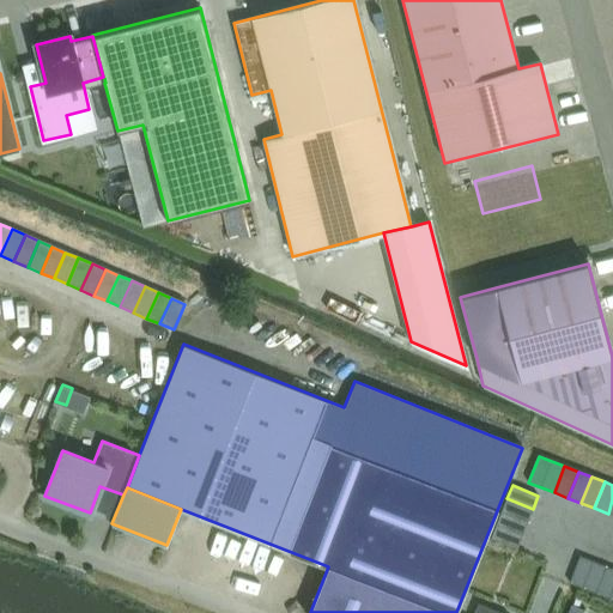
[(528,522),(533,509),(507,498),(502,511),(528,522)]
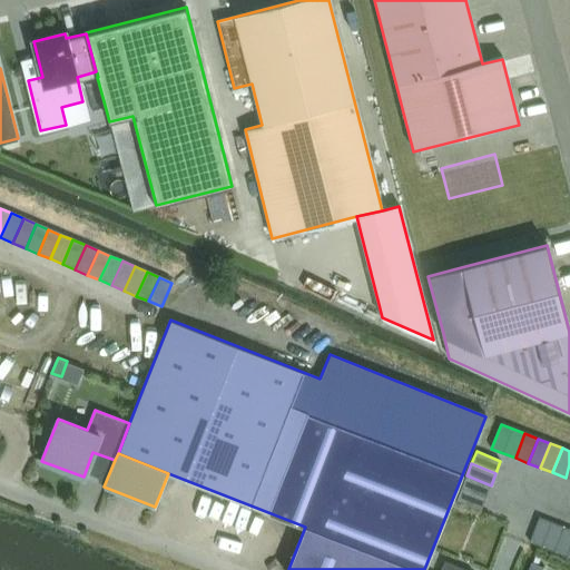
[(462,488),(485,497),(491,485),(467,475),(462,488)]
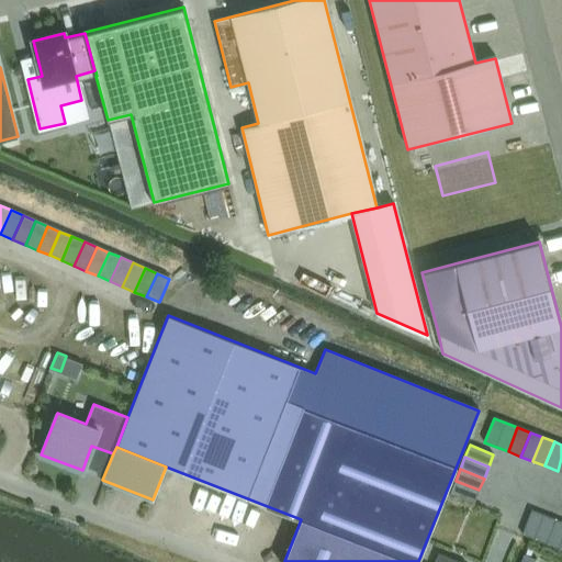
[(479,490),(456,481),(450,493),(474,502),(479,490)]
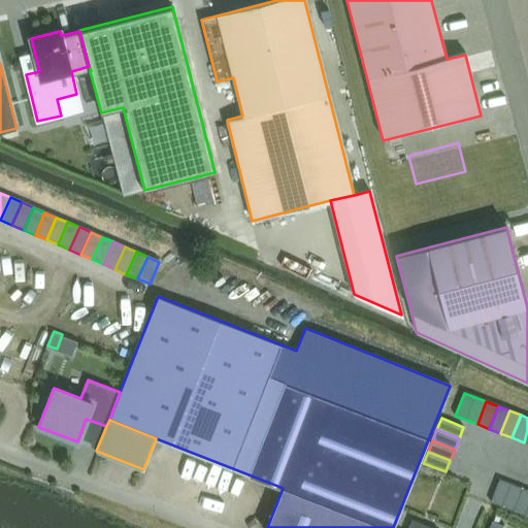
[(501,506),(510,484),(499,480),(491,502),(501,506)]
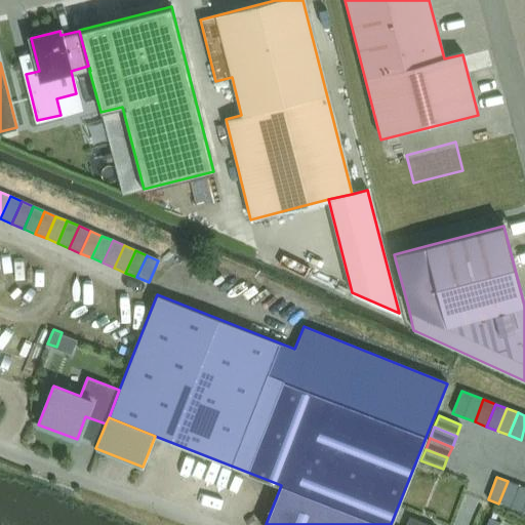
[(508,481),(498,503),(510,508),(519,485),(508,481)]
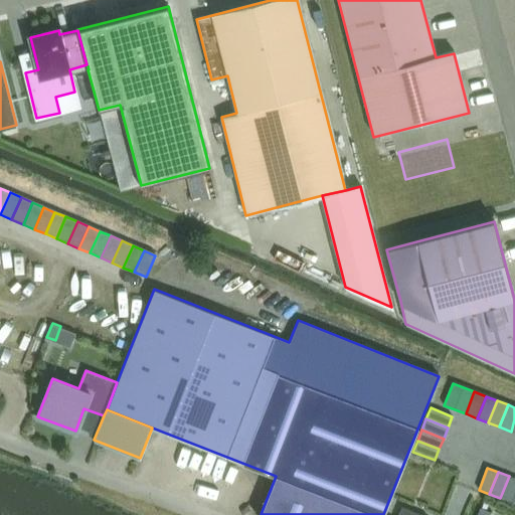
[(512,503),(514,494),(514,478),(509,476),(500,498),(512,503)]
